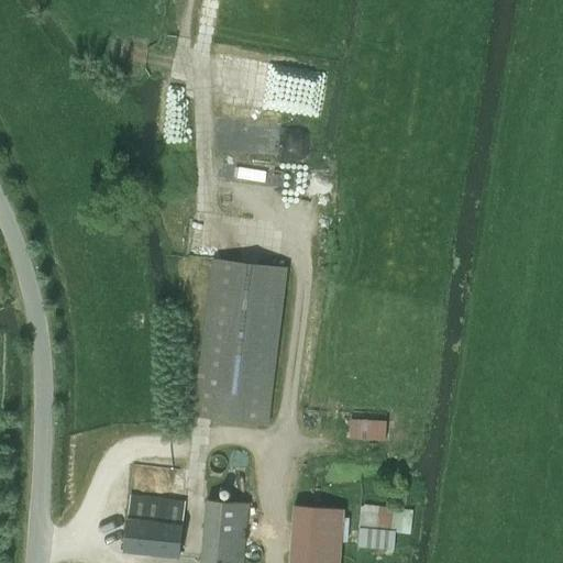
[(196,414),(267,422),(286,269),(214,261),(196,414)]
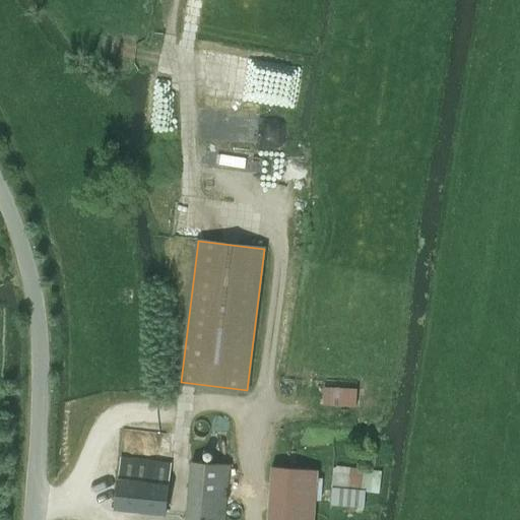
[(355,406),(356,387),(324,386),(324,405),(355,406)]
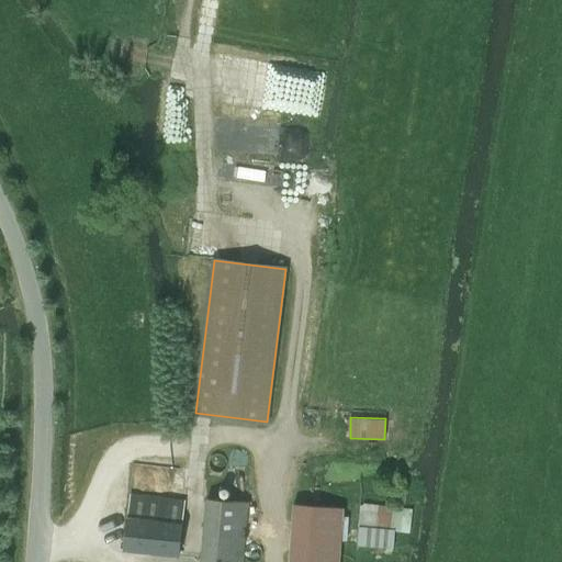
[(178,557),(183,501),(130,495),(124,550),(178,557)]
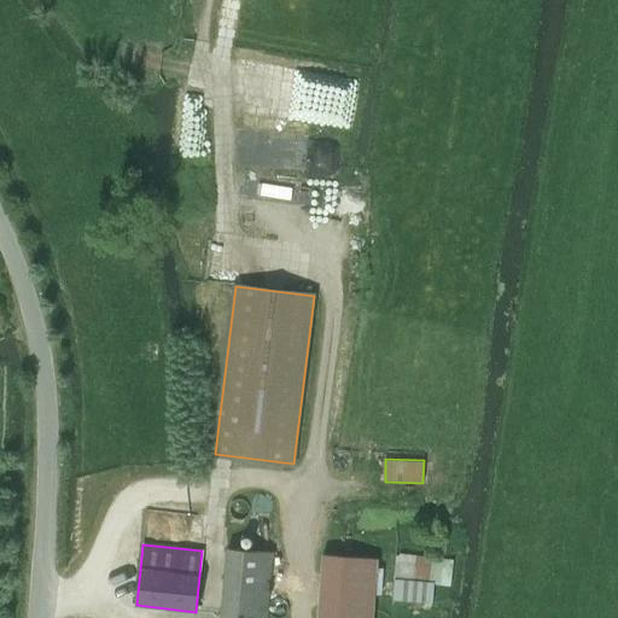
[(432,544),(431,554),(445,555),(447,546),(432,544)]
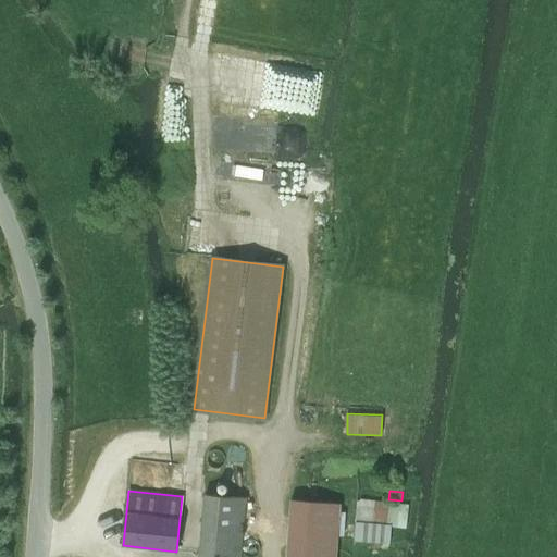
[(205,495),(198,556),(240,556),(245,498),(205,495)]
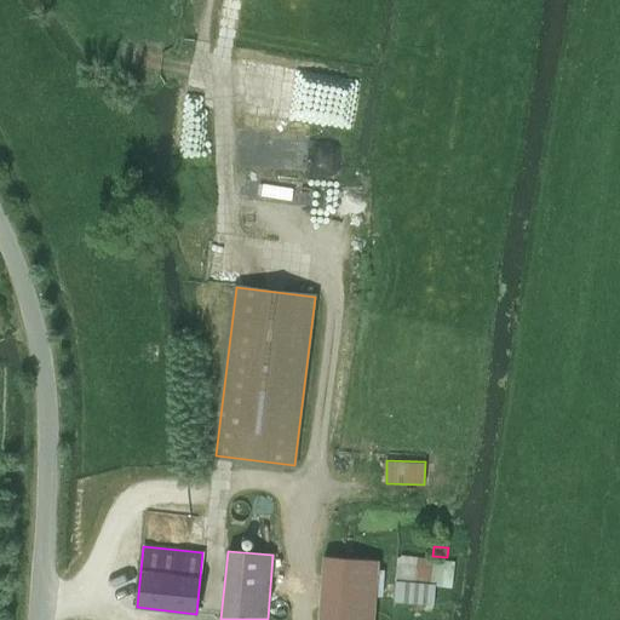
[(454,560),(397,554),(396,577),(452,583),(454,560)]
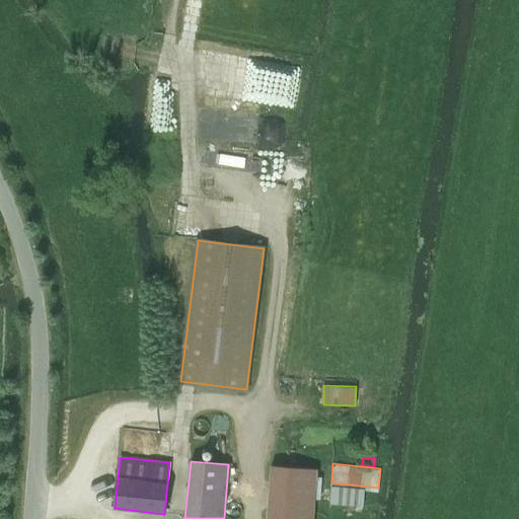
[(311,518),(316,470),(271,466),(266,518),(311,518)]
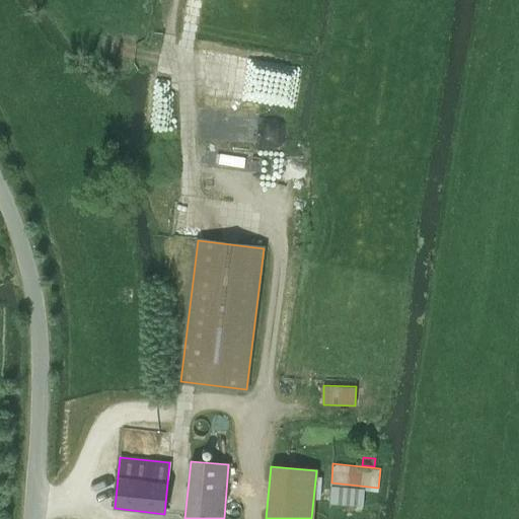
[(331,488),(330,504),(363,507),(364,490),(331,488)]
